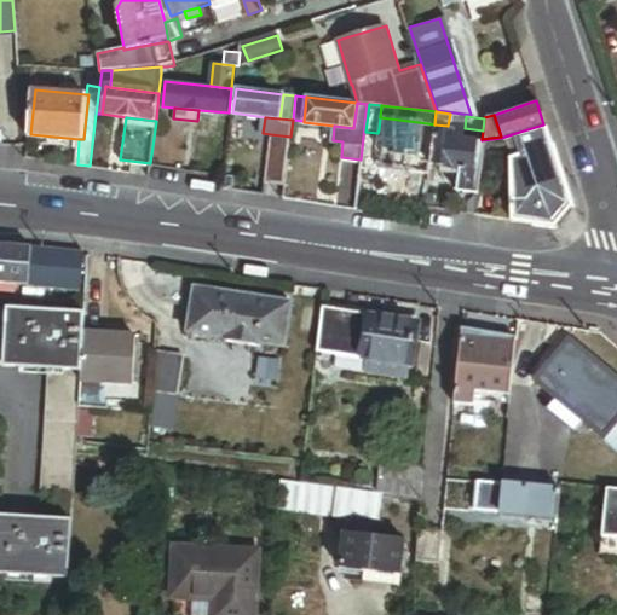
[(427,123),(380,117),(379,129),(397,132),(396,144),(395,151),(417,154),(420,135),(425,137),(427,123)]
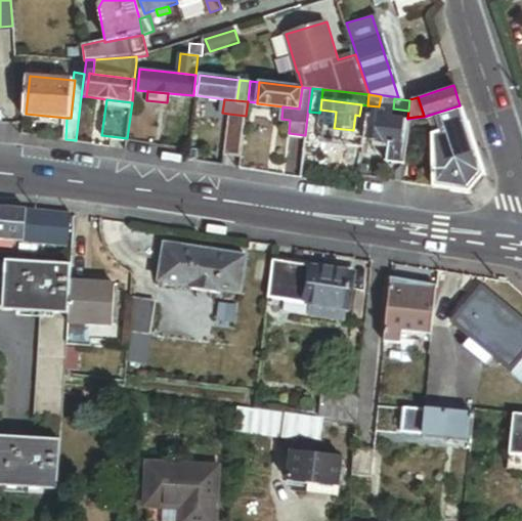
[(407,118),(408,111),(393,109),(379,106),(367,105),(363,137),(387,140),(385,160),(402,162),(407,125),(407,119),(407,118)]
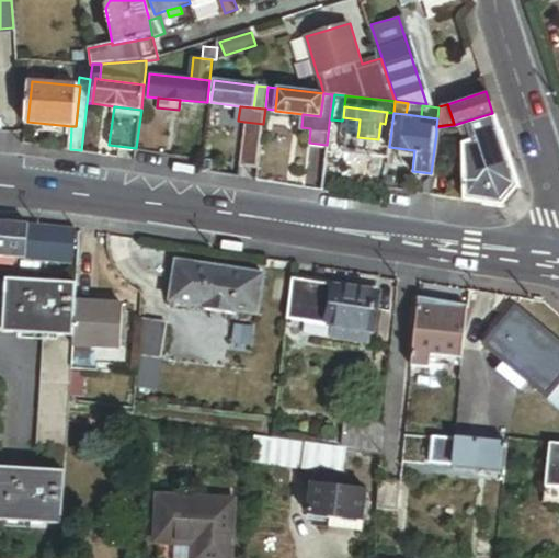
[(515,183),(492,113),(464,122),(468,134),(470,140),(460,141),(461,197),(500,204),(515,183)]
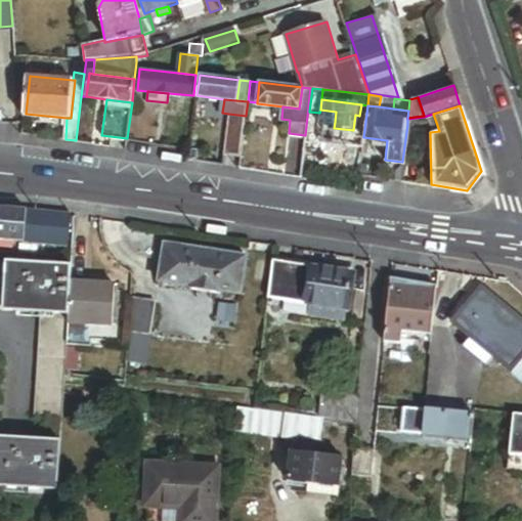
[(320,110),(319,113),(318,121),(335,122),(336,112),(320,110)]
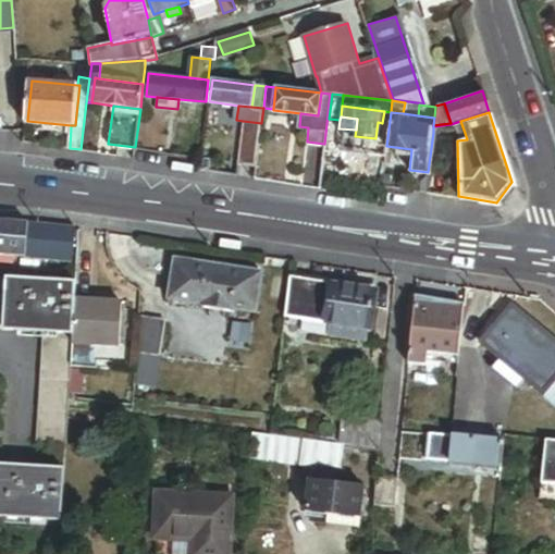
[(243,121),(237,163),(257,165),(261,123),(243,121)]
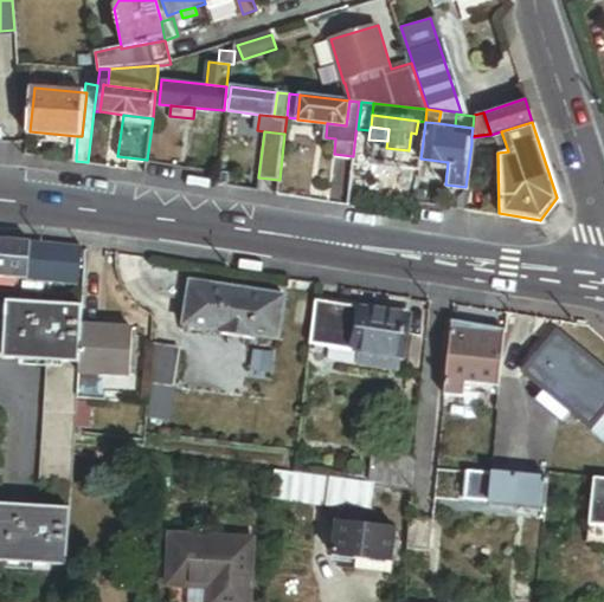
[(506,144),(501,131),(490,135),(471,137),(471,144),(493,149),(506,144)]
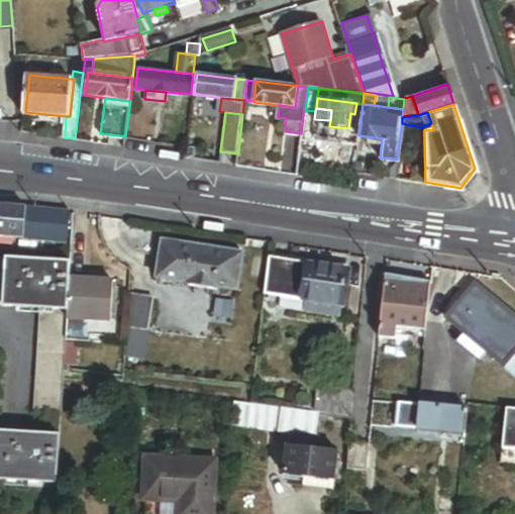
[(420,127),(402,123),(397,160),(396,177),(414,180),(420,127)]
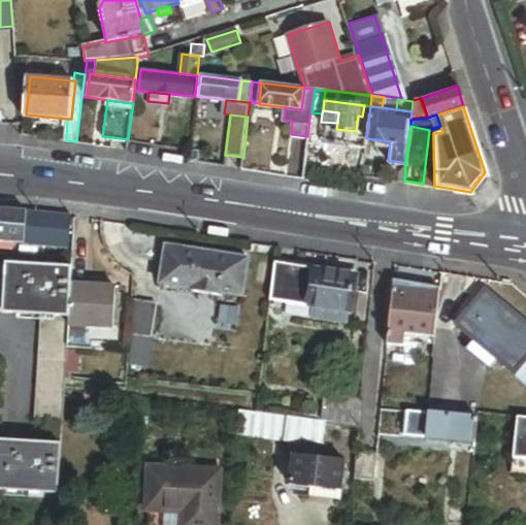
[(307,143),(304,169),(322,171),(325,145),(307,143)]
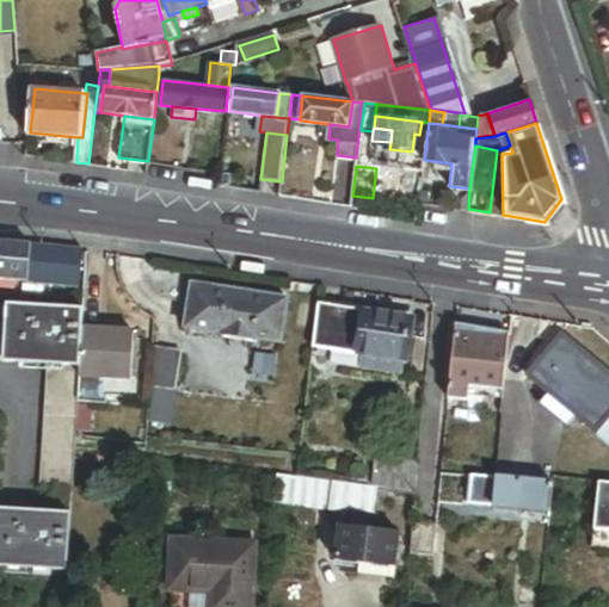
[(0,276),(12,277),(25,278),(74,285),(77,248),(28,242),(0,239),(0,276)]
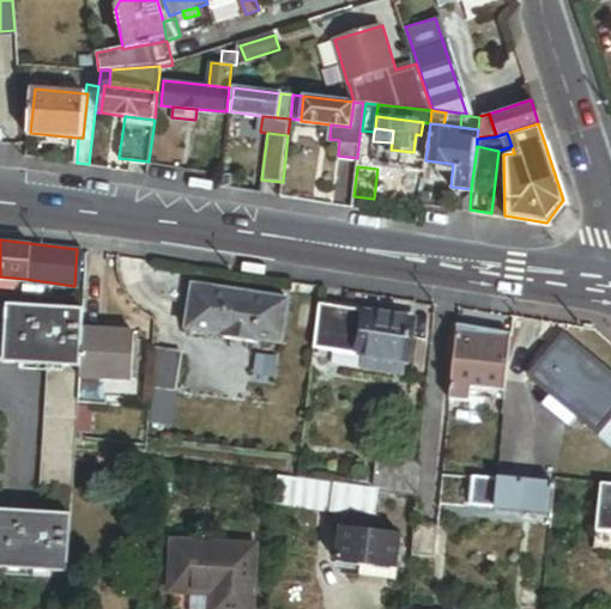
[(280,335),(286,291),(183,279),(179,322),(218,327),(218,330),(253,334),(253,332),(280,335)]
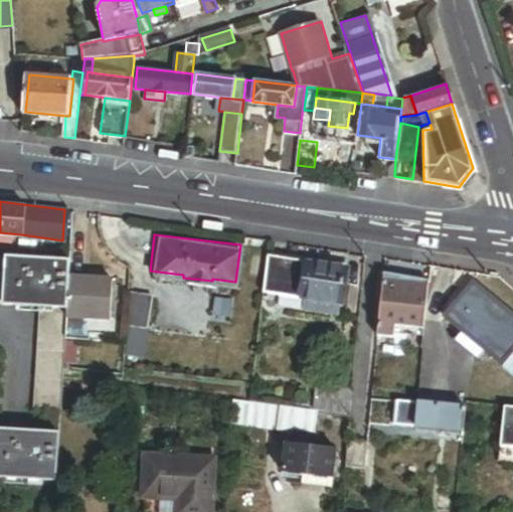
[(342,258),(266,247),(261,285),(306,290),(305,301),(336,305),(342,258)]
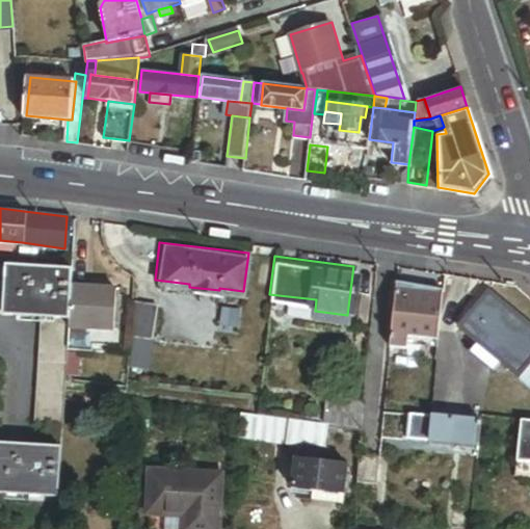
[(61,400),(62,390),(65,328),(69,285),(70,268),(4,264),(1,312),(40,315),(32,421),(60,423),(61,400)]
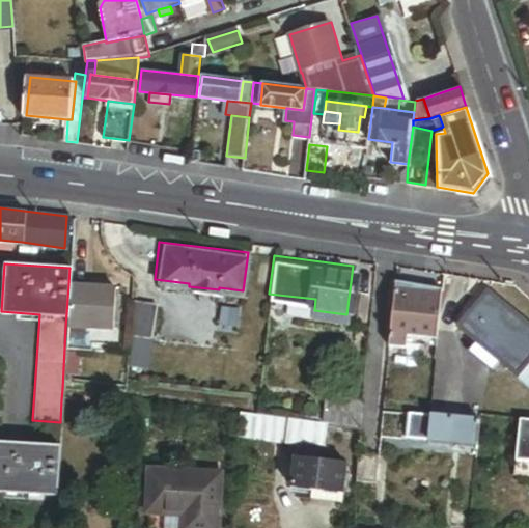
[(440,285),(392,279),(385,342),(404,344),(404,341),(405,333),(435,335),(440,285)]
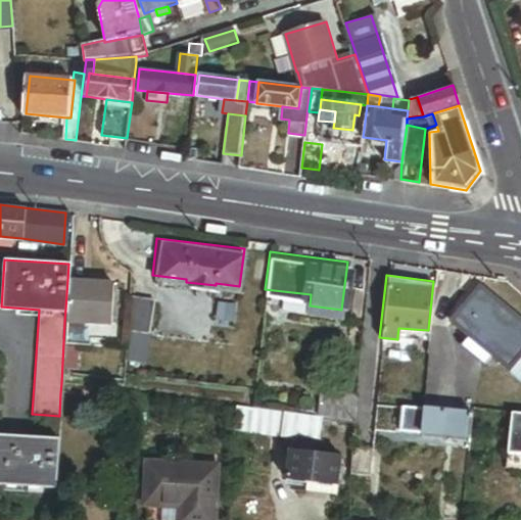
[(520,346),(520,312),(480,278),(447,317),(469,334),(487,349),(507,365),(520,346)]
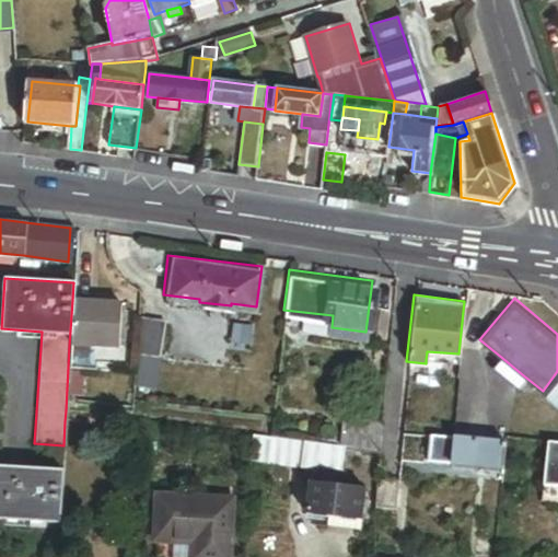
[(72,300),(69,346),(116,349),(119,305),(72,300)]
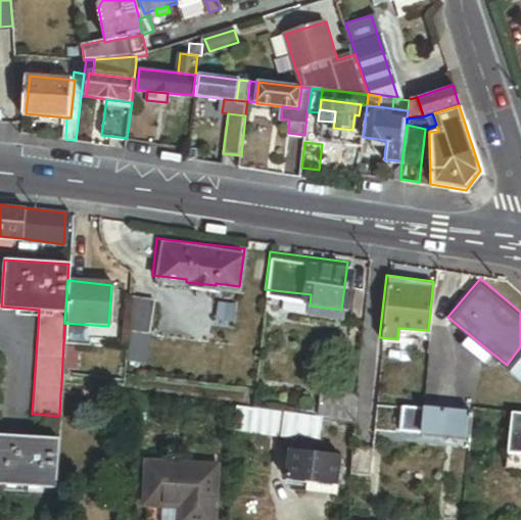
[(149,300),(125,297),(123,330),(128,331),(144,334),(149,300)]
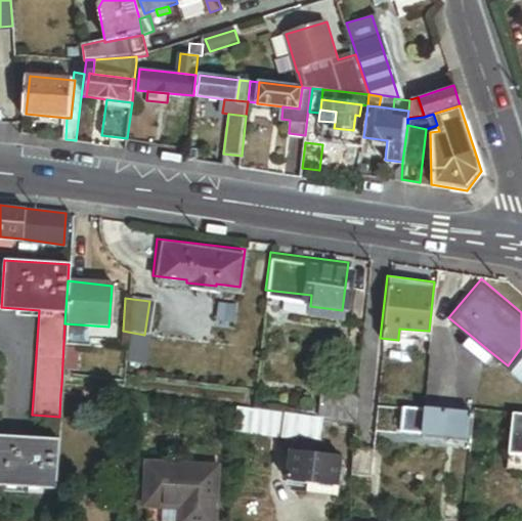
[(429,331),(399,329),(398,337),(428,340),(429,331)]
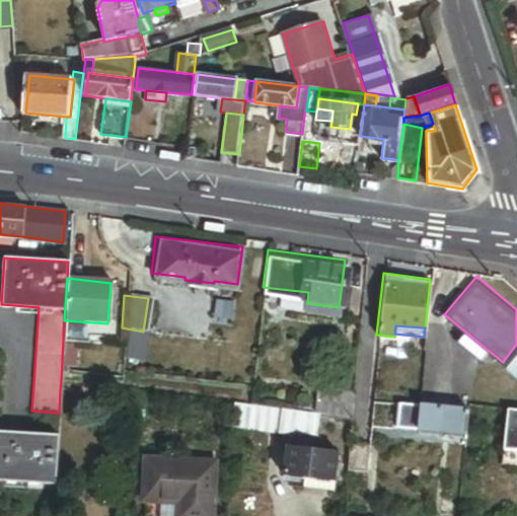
[(127,328),(125,345),(141,347),(143,332),(127,328)]
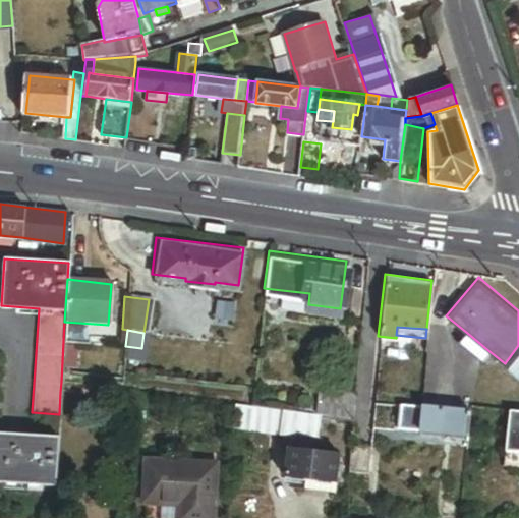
[(485,348),(467,333),(460,342),(477,357),(485,348)]
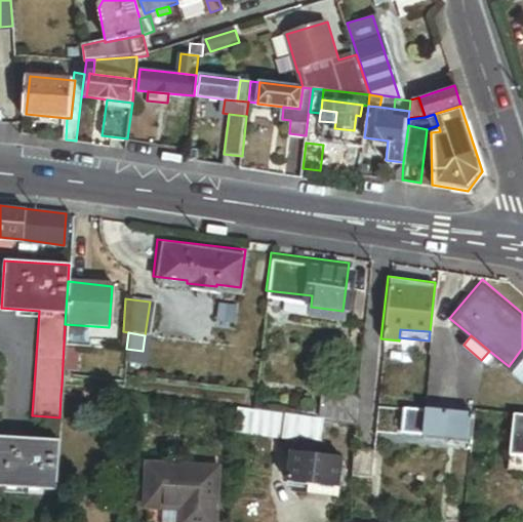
[(89,398),(90,388),(62,385),(61,395),(89,398)]
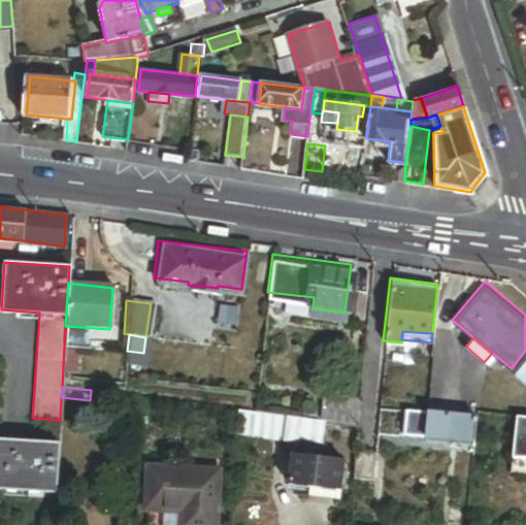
[(354,423),(356,400),(321,397),(319,419),(322,420),(354,423)]
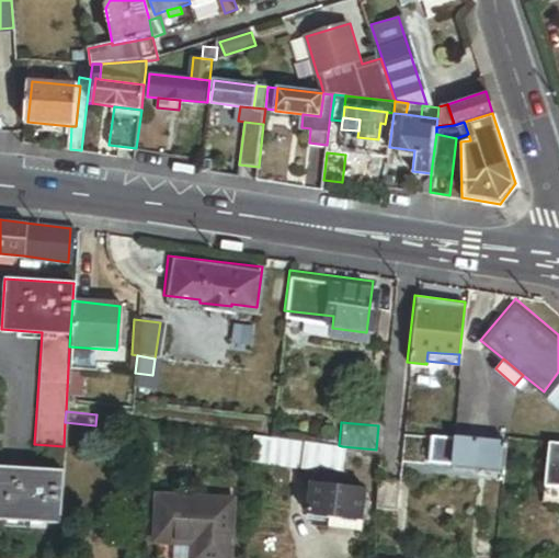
[(503,440),(429,433),(426,459),(474,463),(474,470),(482,471),(482,464),(501,465),(503,440)]
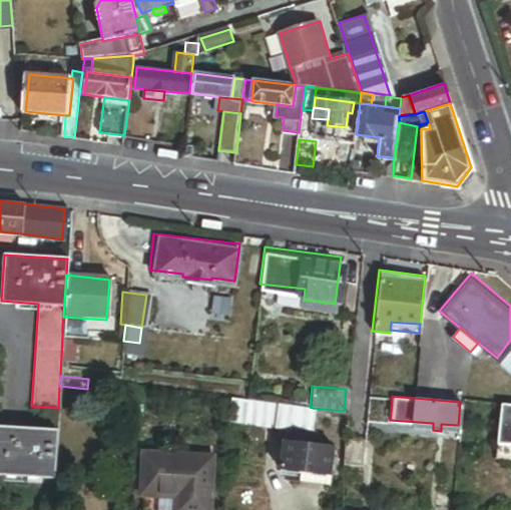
[(277,403),(244,399),(230,397),(229,397),(228,420),(275,426),(277,403)]
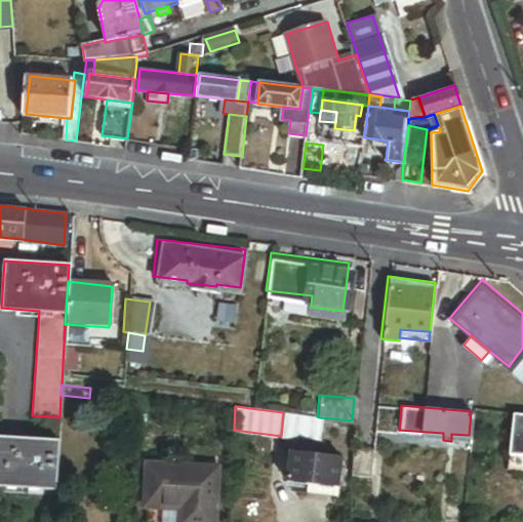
[(317,416),(283,412),(281,436),(288,437),(318,439),(320,417),(317,416)]
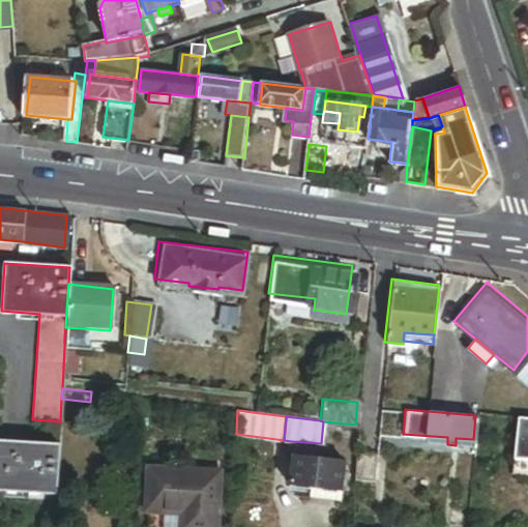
[(527,419),(517,418),(512,452),(527,454),(527,419)]
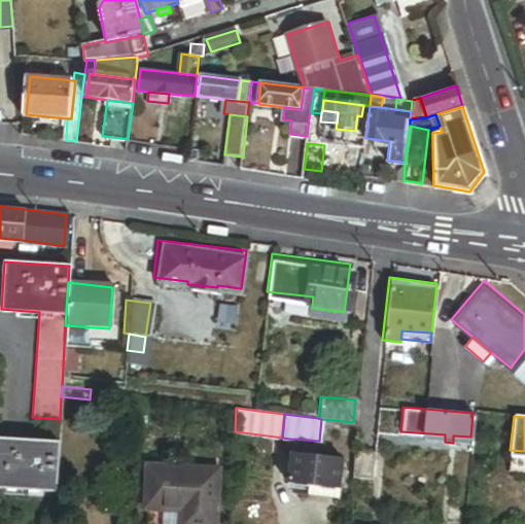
[(339,485),(341,456),(319,455),(319,441),(289,439),(287,482),(339,485)]
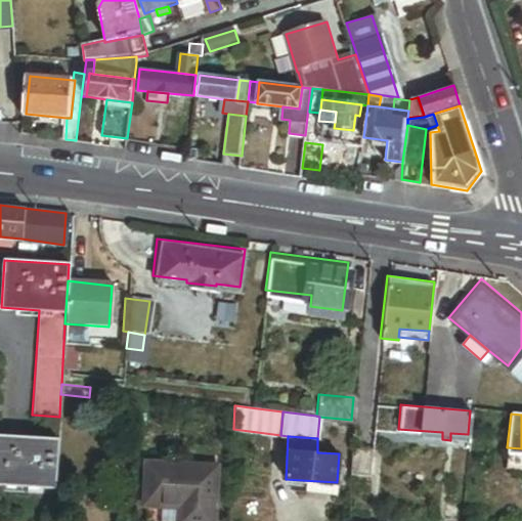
[(54,487),(57,441),(0,437),(0,484),(3,485),(41,487),(54,487)]
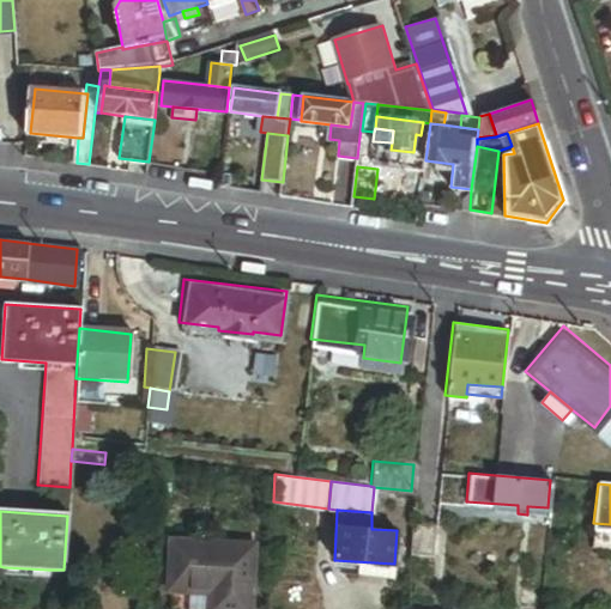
[(430,552),(433,521),(410,518),(410,550),(430,552)]
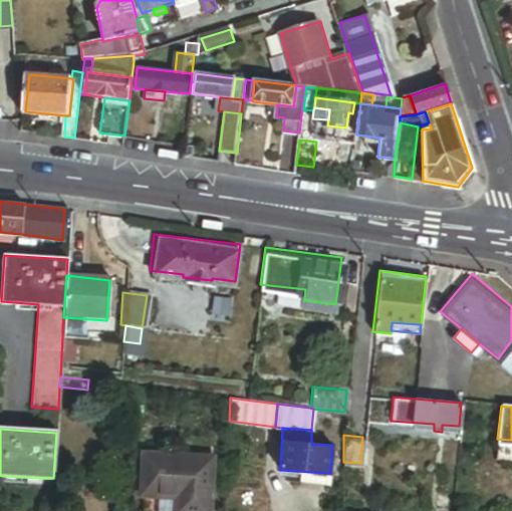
[(207,510),(211,455),(143,452),(141,495),(158,496),(173,497),(187,498),(186,510),(207,510)]
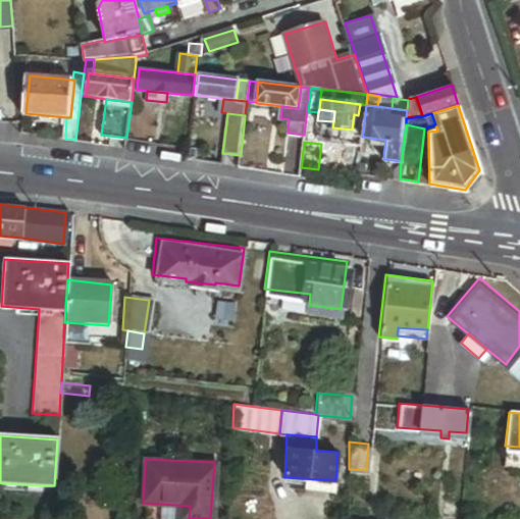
[(335,480),(284,477),(283,484),(334,487),(335,480)]
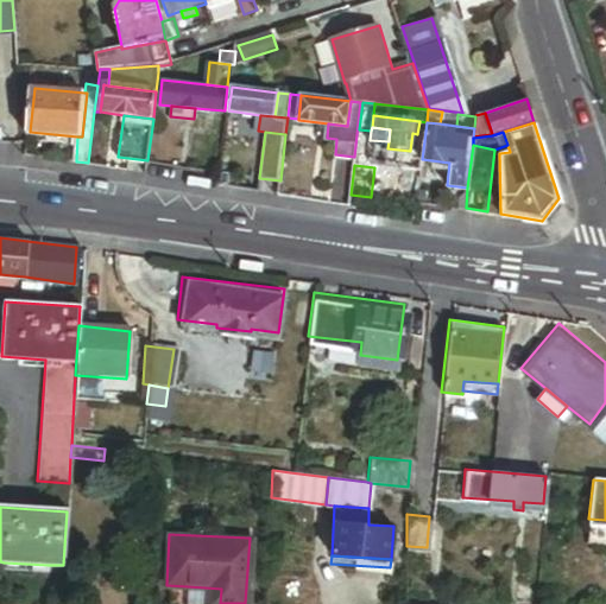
[(203,603),(204,587),(187,586),(185,603),(203,603)]
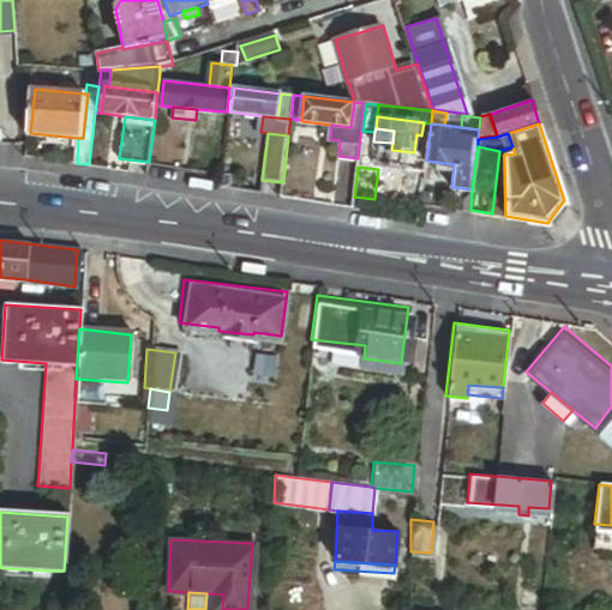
[(222,609),(223,595),(207,593),(205,609),(222,609)]
